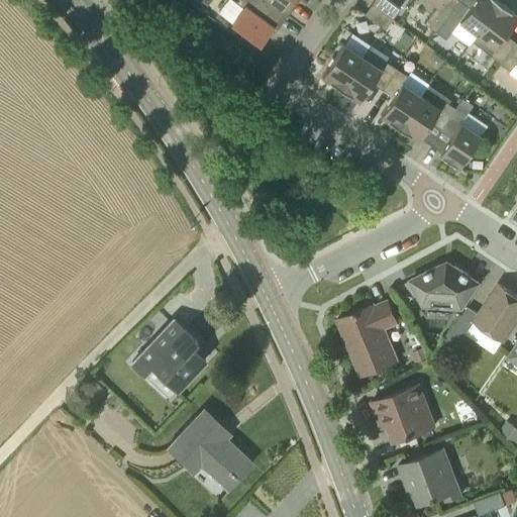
[(274,32),(287,16),(265,0),(237,0),(236,2),(232,0),(227,0),(219,12),(232,22),(231,22),(260,43),(270,29),(274,32)]
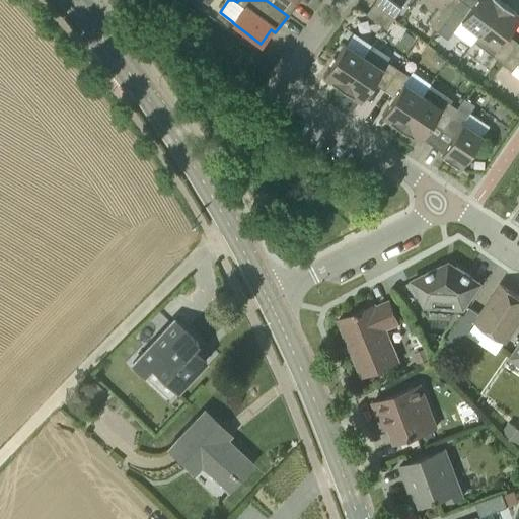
[(266,0),(288,16),(299,0),(266,0)]
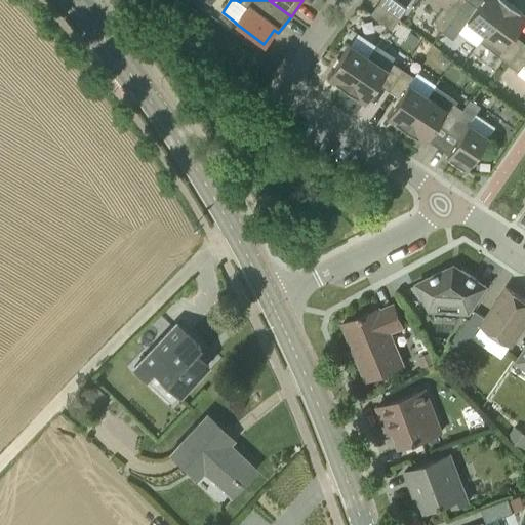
[(379,0),(377,3),(398,18),(406,8),(396,0),(379,0)]
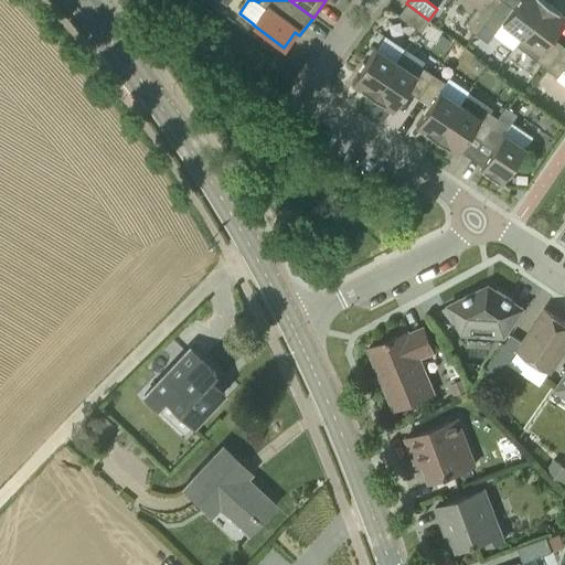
[(476,33),(484,21),(500,0),(471,0),(479,6),(465,25),(476,33)]
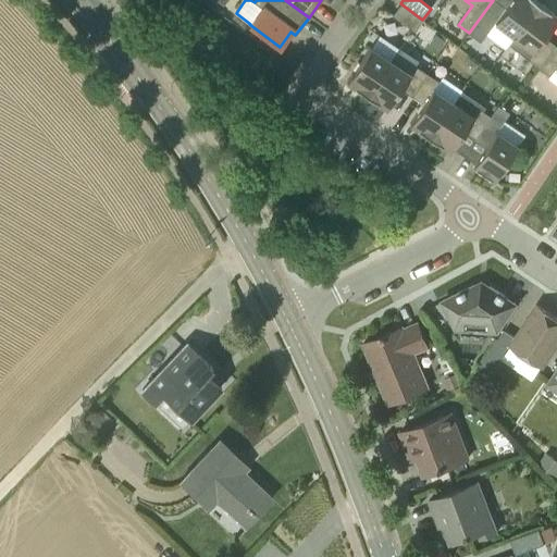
[(495,0),(493,0),(478,21),(469,33),(480,41),(495,22),(514,36),(539,3),(534,0),(510,0),(505,8),(495,0)]
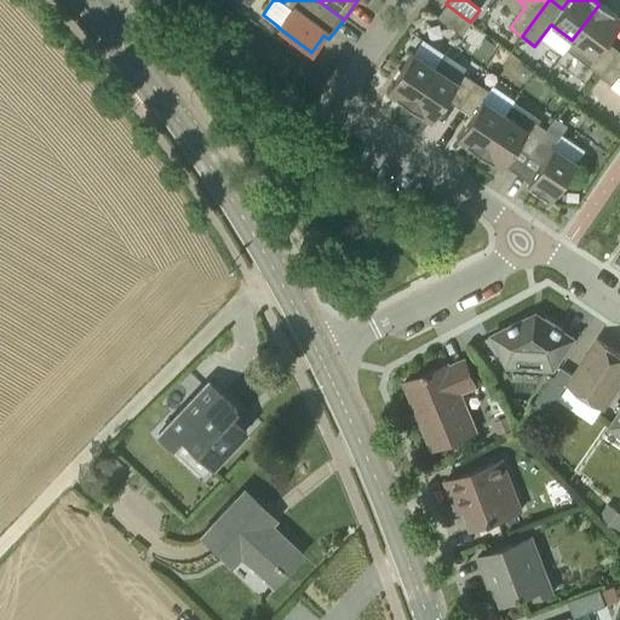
[(460,35),(470,22),(446,4),(436,17),(460,35)]
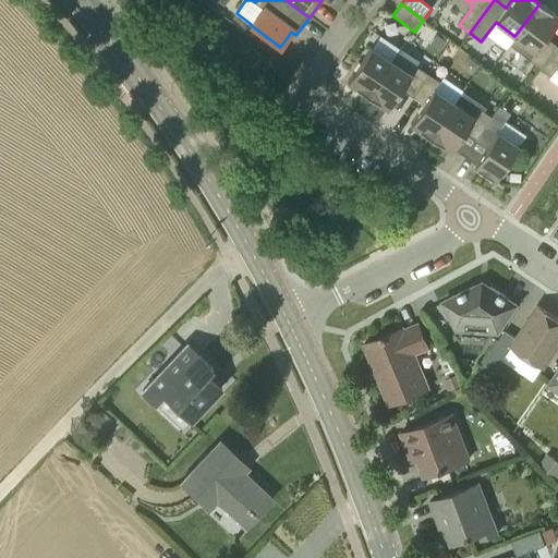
[(540,68),(556,45),(545,37),(557,20),(557,16),(540,3),(514,36),(509,44),(529,59),(540,68)]
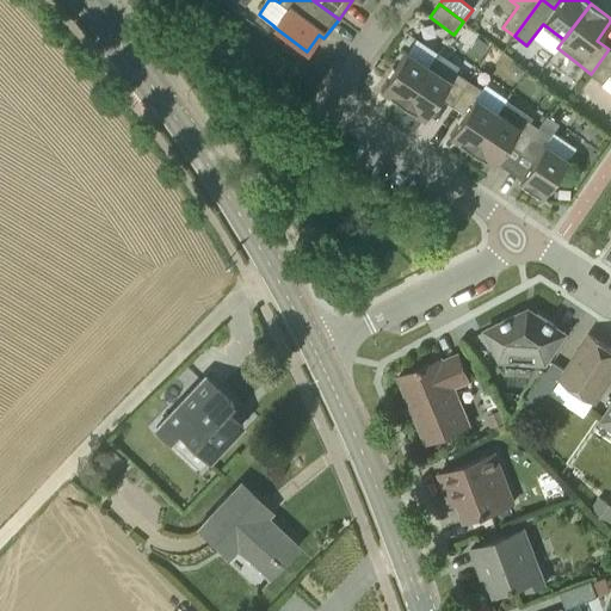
[(610,50),(609,49),(591,74),(584,84),(594,91),(599,84),(610,92),(610,50)]
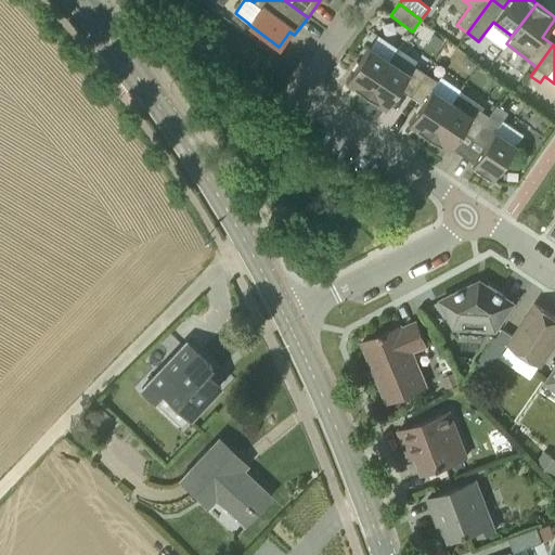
[(365,94),(389,61),(369,47),(345,81),(365,94)]
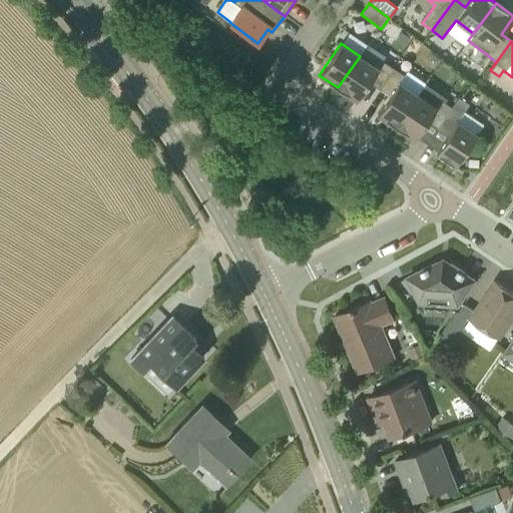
[(434,67),(440,58),(431,51),(428,55),(429,64),(434,67)]
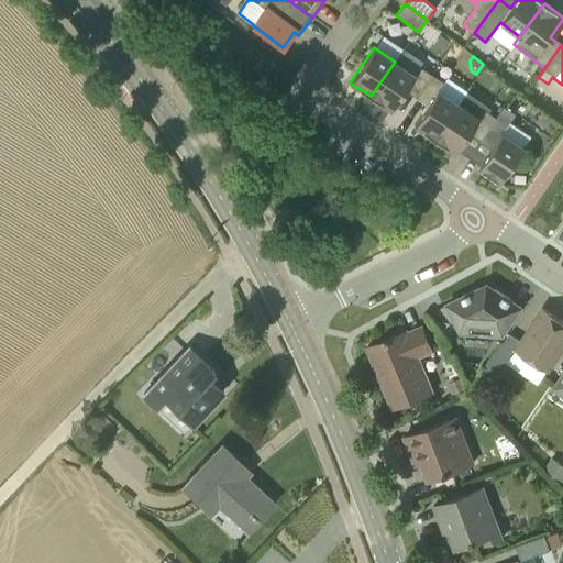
[(415,75),(395,62),(371,96),(392,110),(405,89),(416,97),(431,74),(420,66),(415,75)]
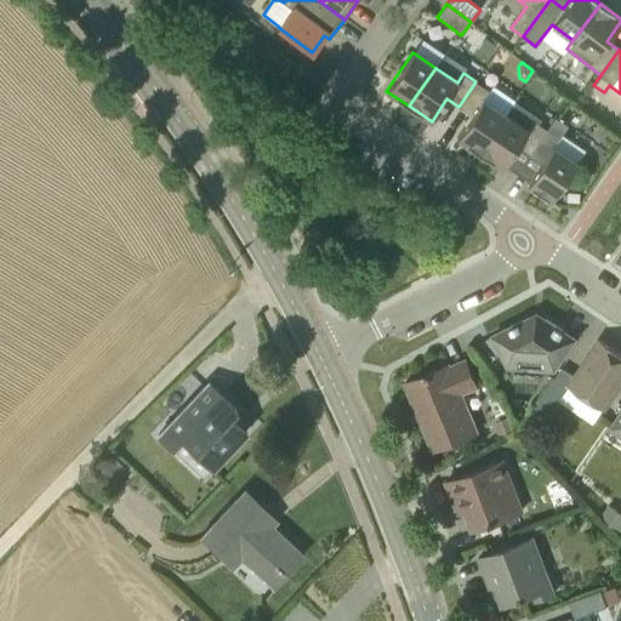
[(479,153),(505,114),(483,100),(489,91),(476,81),(459,107),(472,115),(456,138),(479,153)]
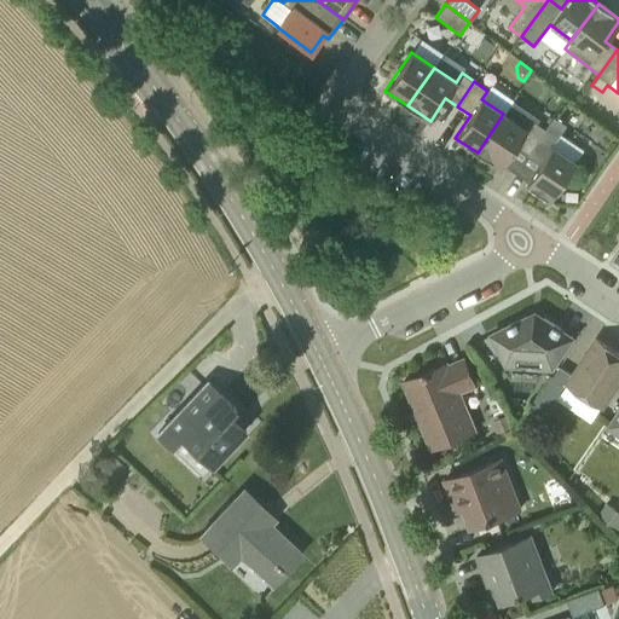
[(527,154),(545,128),(532,120),(526,128),(503,114),(478,152),(501,168),(515,145),(527,154)]
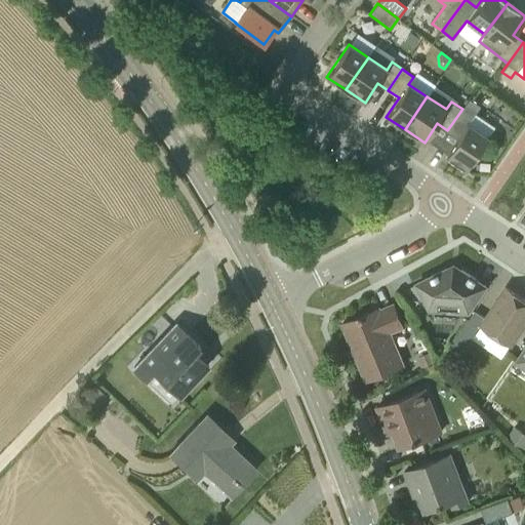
[(462,109),(447,130),(458,137),(445,156),(466,169),(487,136),(468,124),(473,116),(462,109)]
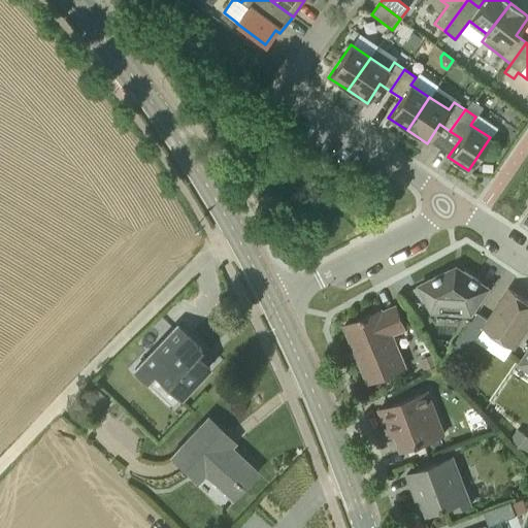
[(471,314),(489,287),(457,266),(420,285),(432,310),(471,314)]
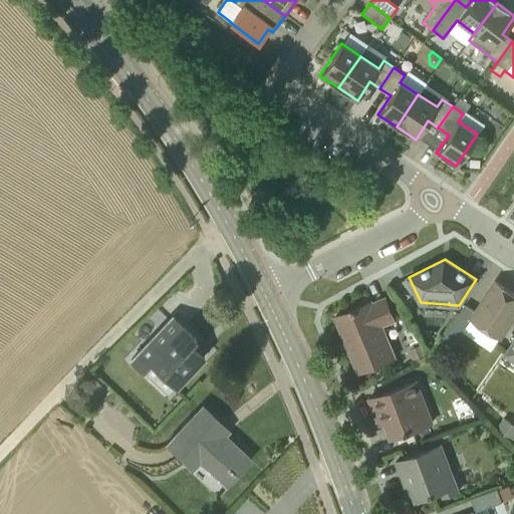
[(501,337),(513,316),(513,292),(495,280),(475,310),(465,303),(443,337),(454,344),(472,318),(501,337)]
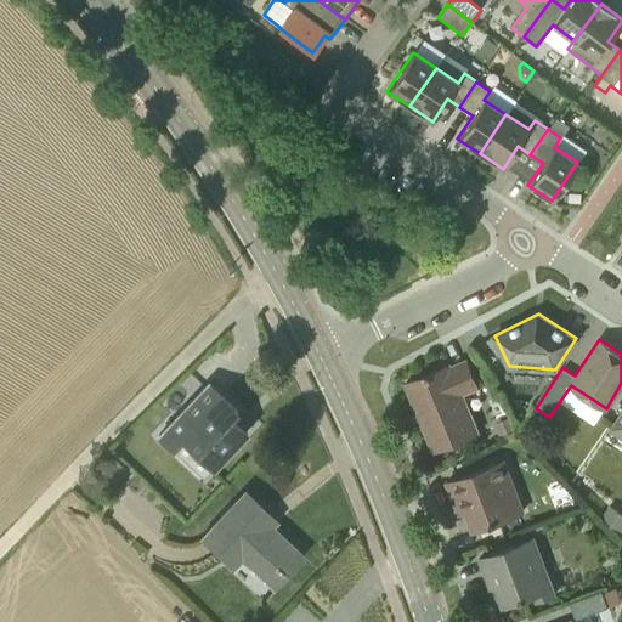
[(479,386),(467,360),(451,366),(451,365),(406,383),(434,451),(479,431),(463,394),(479,386)]
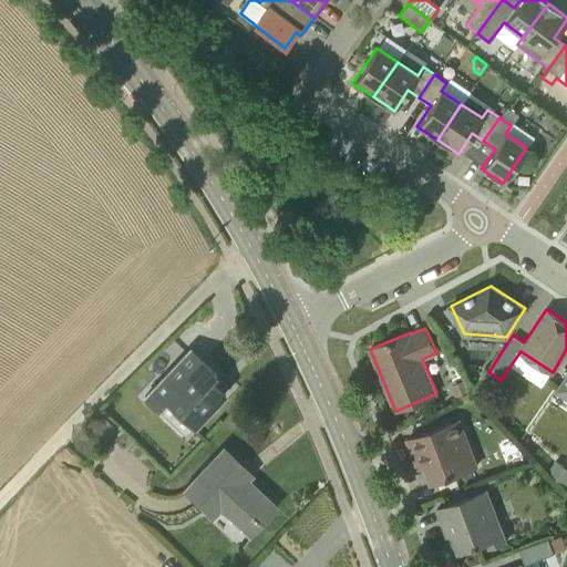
[(185,435),(225,393),(209,379),(216,373),(191,349),(144,397),(158,410),(167,401),(194,425),(185,435)]
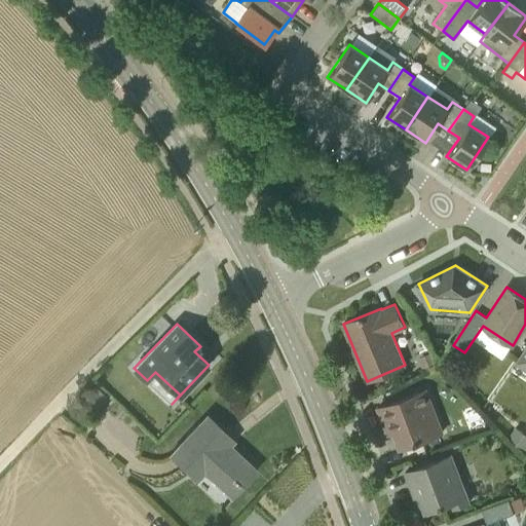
[(525,345),(517,361),(525,367),(525,345)]
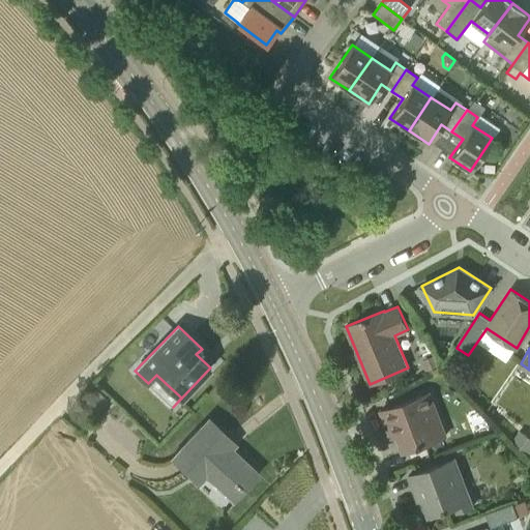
[(436,353),(421,359),(427,371),(441,364),(436,353)]
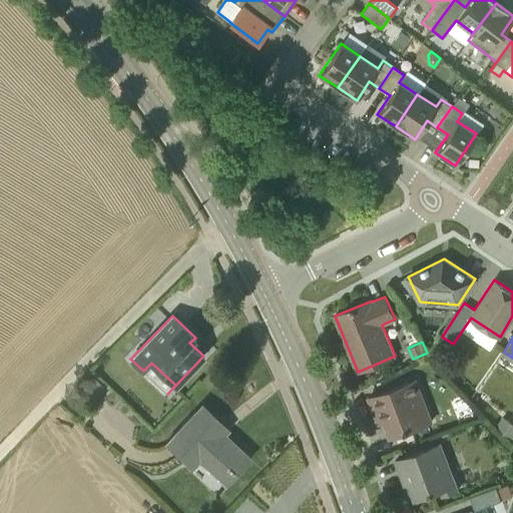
[(390,437),(432,422),(415,379),(369,398),(379,425),(385,423),(390,437)]
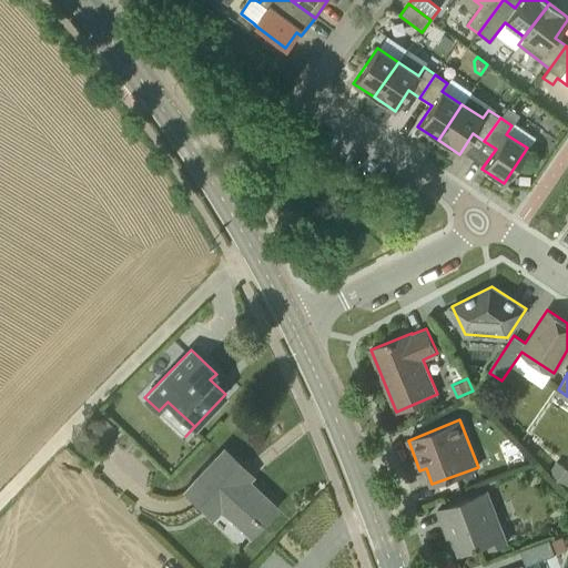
[(250,537),(277,508),(235,468),(241,464),(225,448),(184,492),(212,518),(220,509),(250,537)]
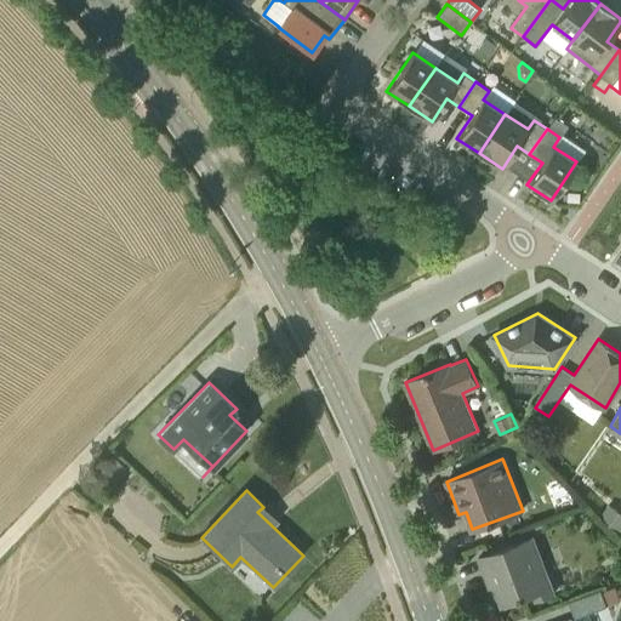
[(620,531),(620,511),(609,502),(600,514),(620,534),(620,531)]
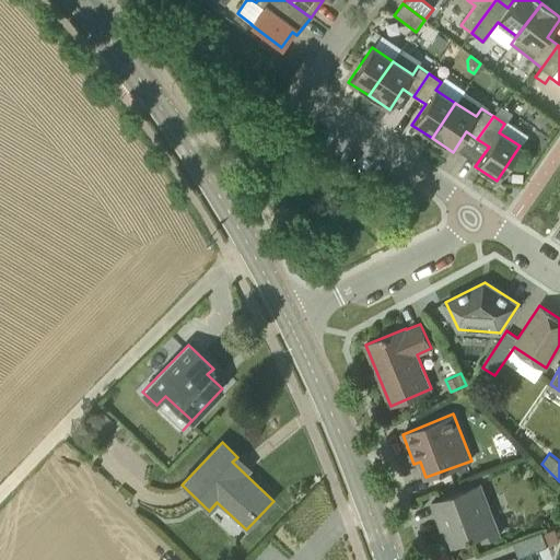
[(500,535),(480,483),(432,502),(438,517),(441,515),(453,546),(481,535),(483,541),(500,535)]
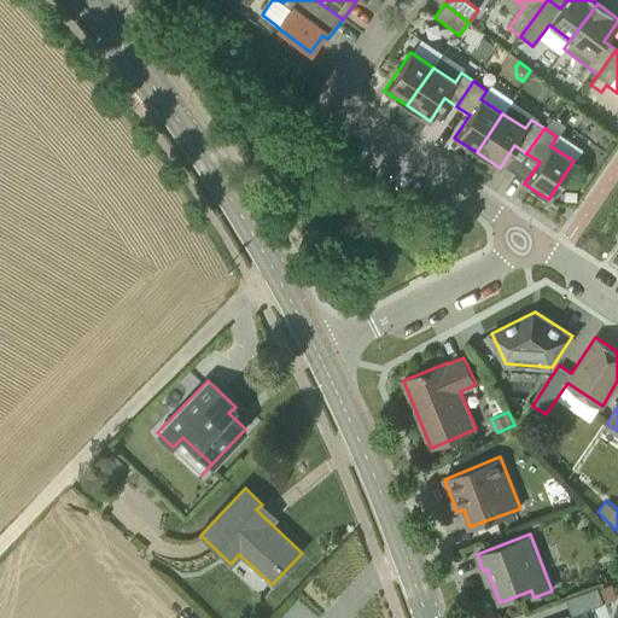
[(572,614),(604,602),(598,587),(566,599),(572,614)]
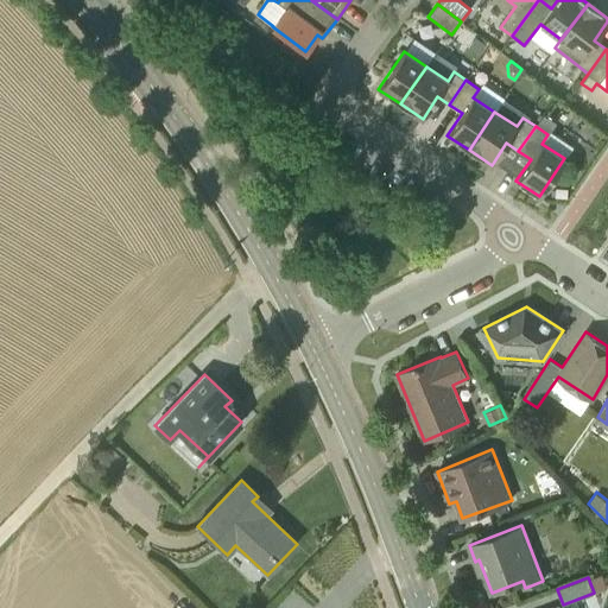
All buildings are outlined.
